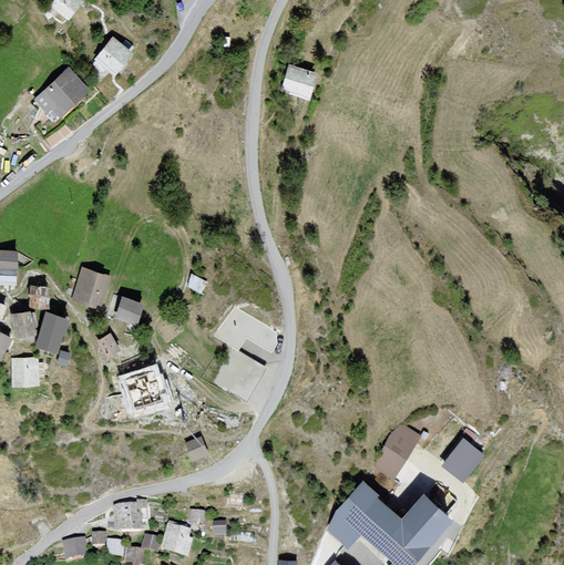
[(59,0),(54,9),(73,18),(82,0),(59,0)]
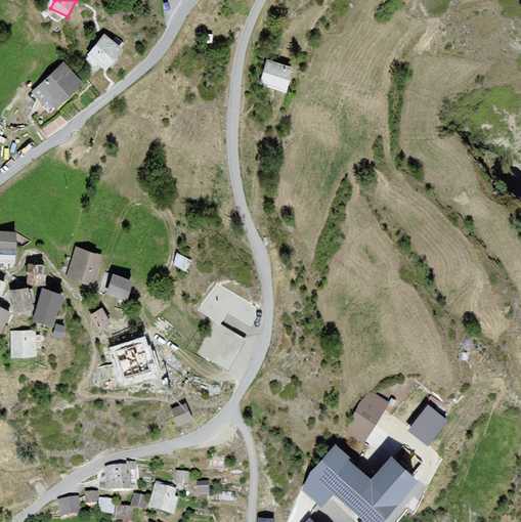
[(106,35),(92,54),(112,68),(125,48),(106,35)]
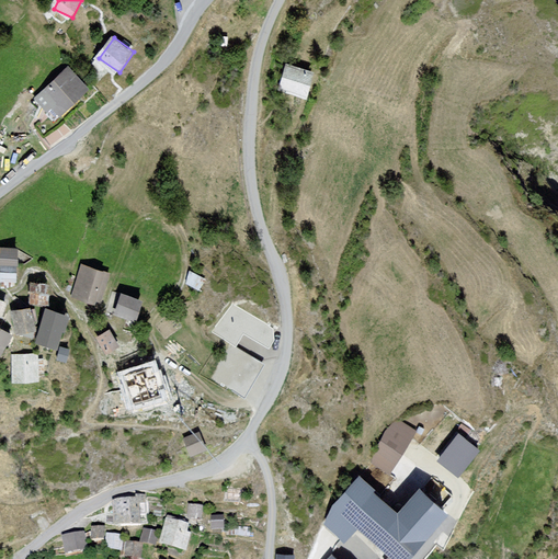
[(317,70),(286,64),(280,91),(310,99),(317,70)]
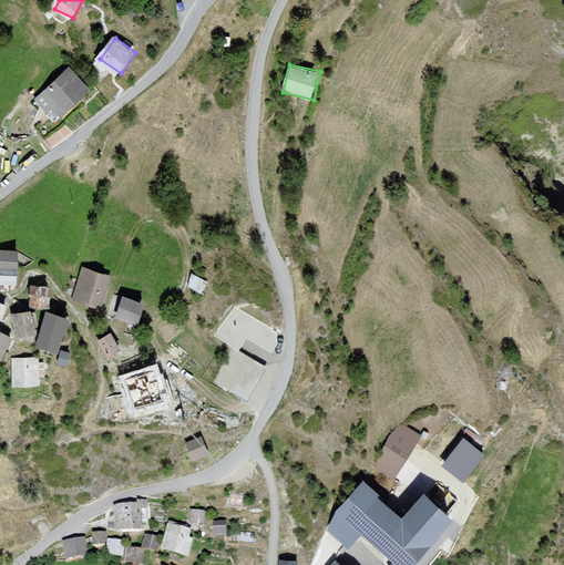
[(70,69),(42,93),(65,117),(93,93),(70,69)]
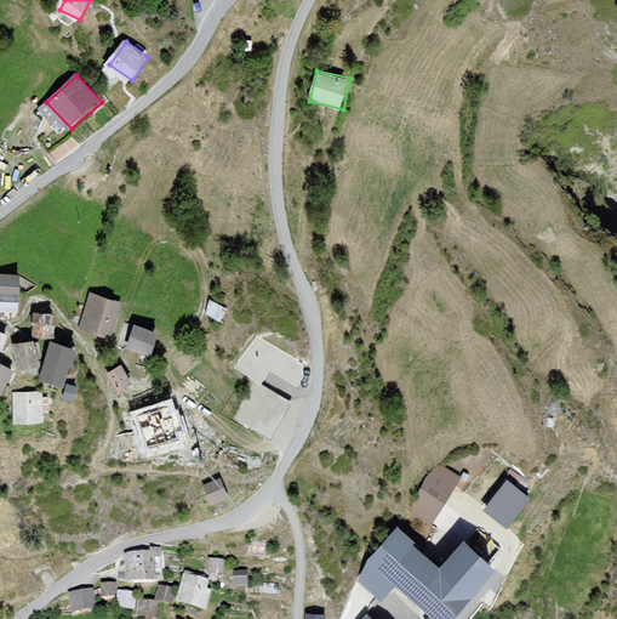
[(0,289),(15,290),(15,274),(0,274),(0,289)]
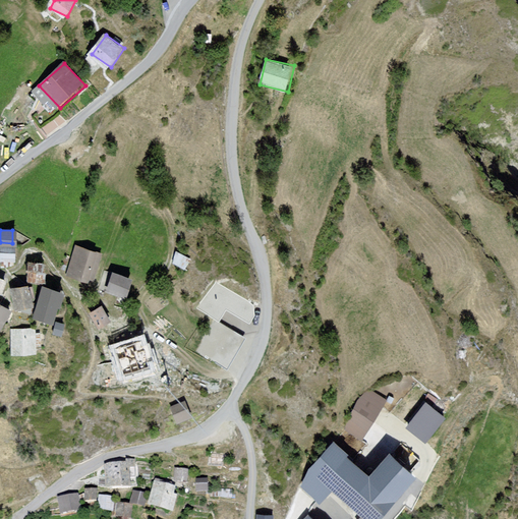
[(95,251),(72,245),(64,274),(88,280),(95,251)]
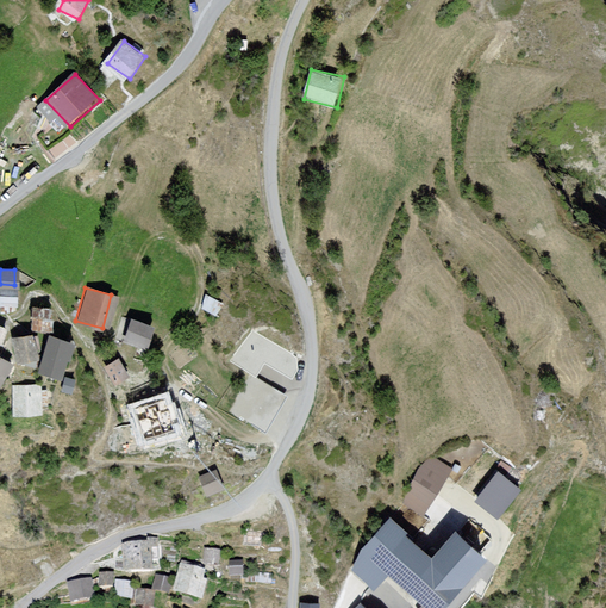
[(0,305),(14,304),(14,289),(0,290),(0,305)]
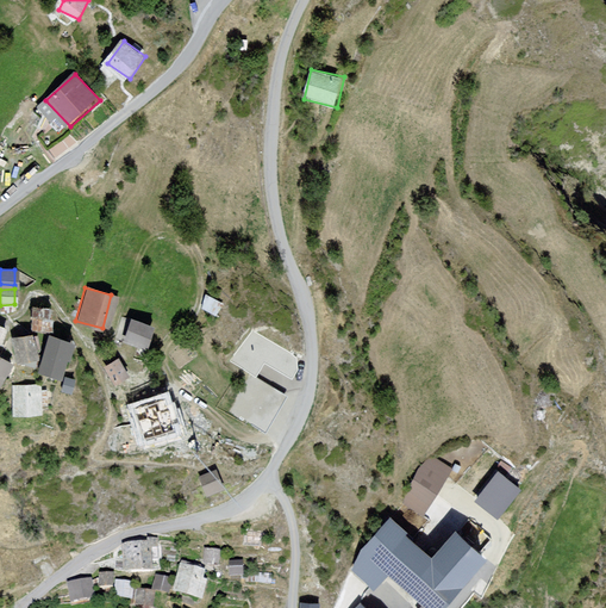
[(205,298),(198,310),(213,320),(220,308),(205,298)]
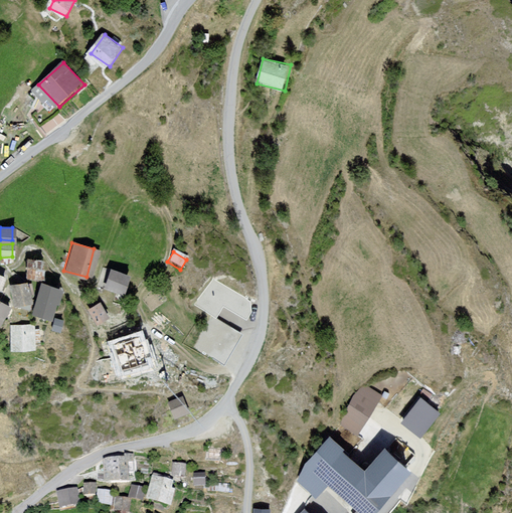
[(126,276),(109,270),(104,285),(121,292),(126,276)]
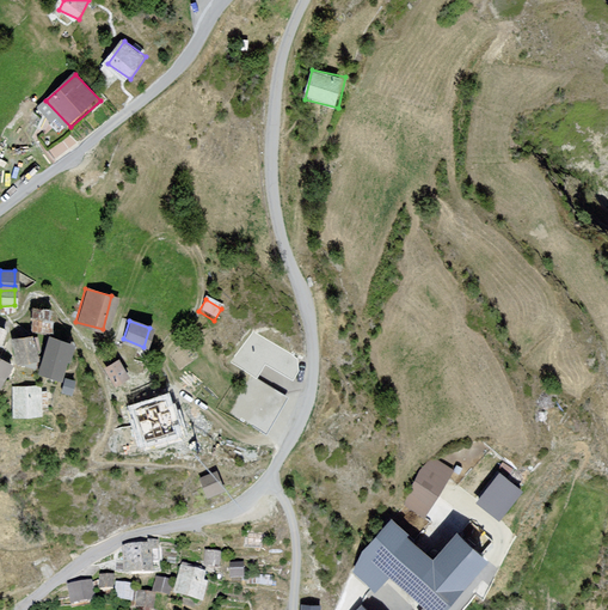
[(294,357),(250,331),(227,361),(253,376),(262,361),(289,377),(295,367),(294,357)]
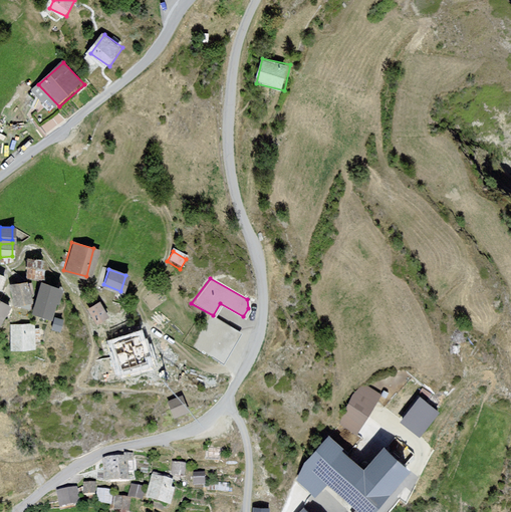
[(24,281),(8,284),(12,302),(28,298),(24,281)]
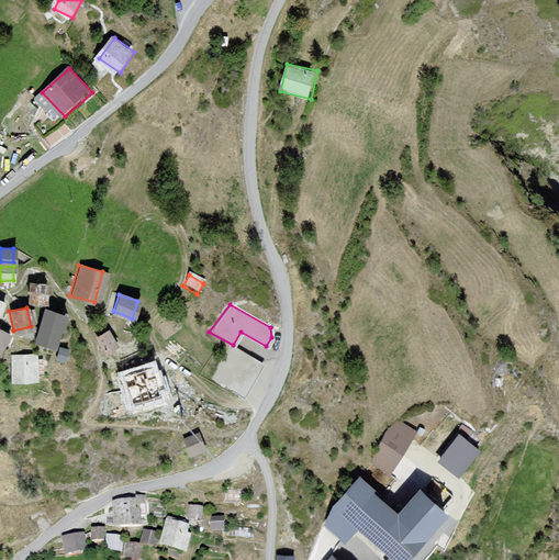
[(64,315),(44,310),(35,339),(54,346),(64,315)]
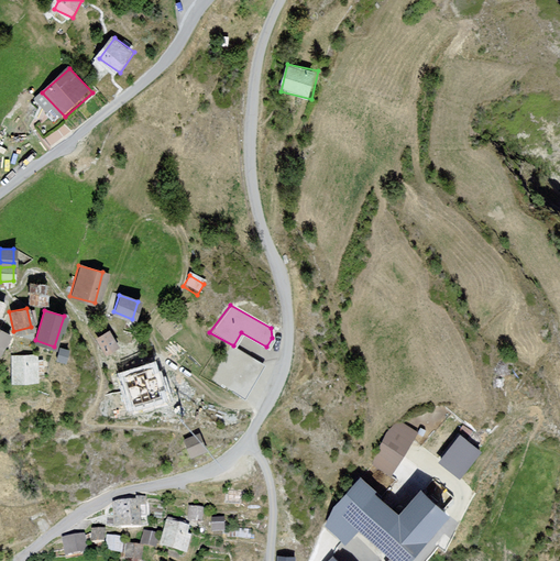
[(0,354),(11,338),(0,330),(0,354)]
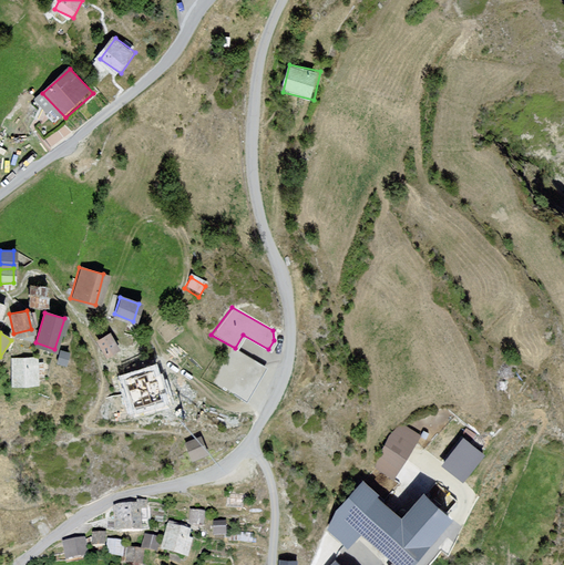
[(106,334),(96,340),(104,353),(115,347),(106,334)]
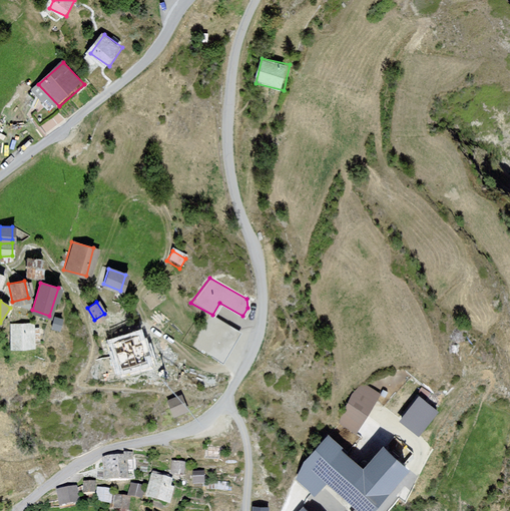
[(237,331),(208,314),(191,344),(220,361),(237,331)]
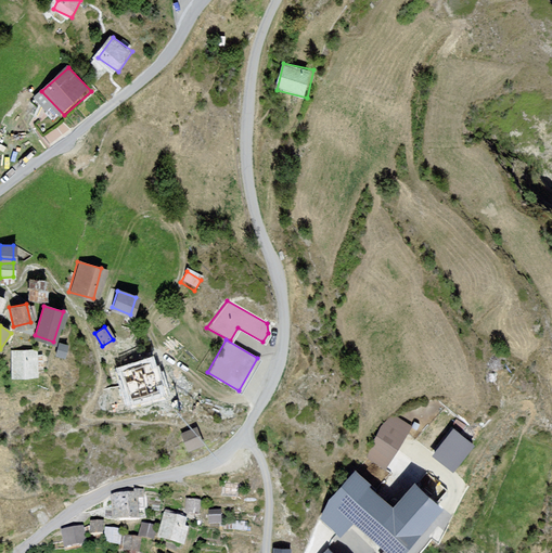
[(33,349),(9,350),(10,375),(34,374),(33,349)]
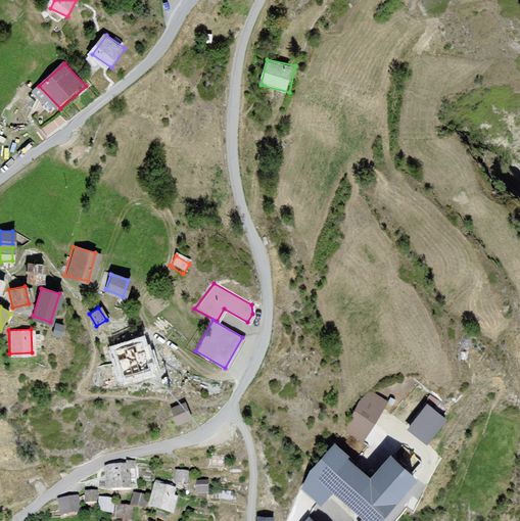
[(59,343),(62,333),(54,331),(52,341),(59,343)]
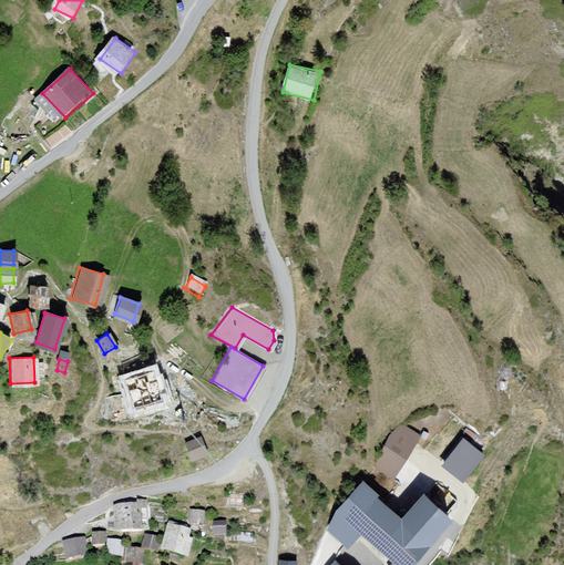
[(160,400),(150,369),(122,378),(132,410),(160,400)]
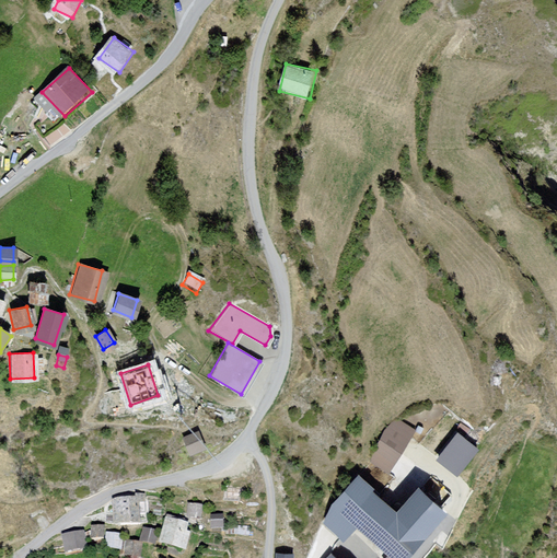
[(393,415),(368,458),(390,472),(415,428),(393,415)]
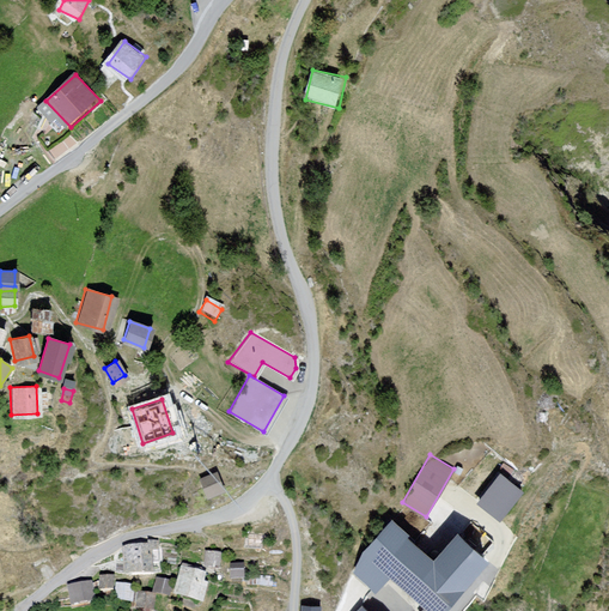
[(497,470),(470,503),(494,521),(521,489),(497,470)]
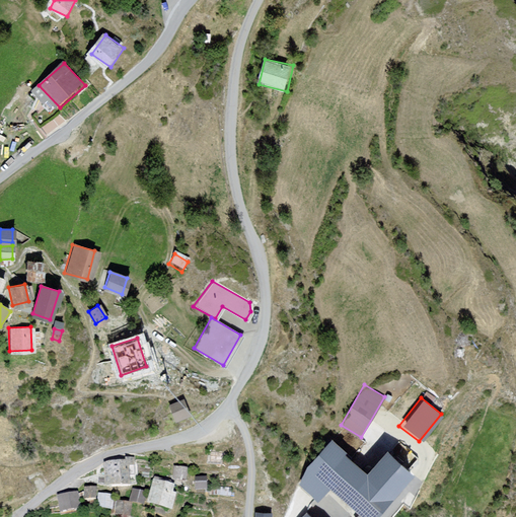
[(188,399),(170,405),(176,422),(194,415),(188,399)]
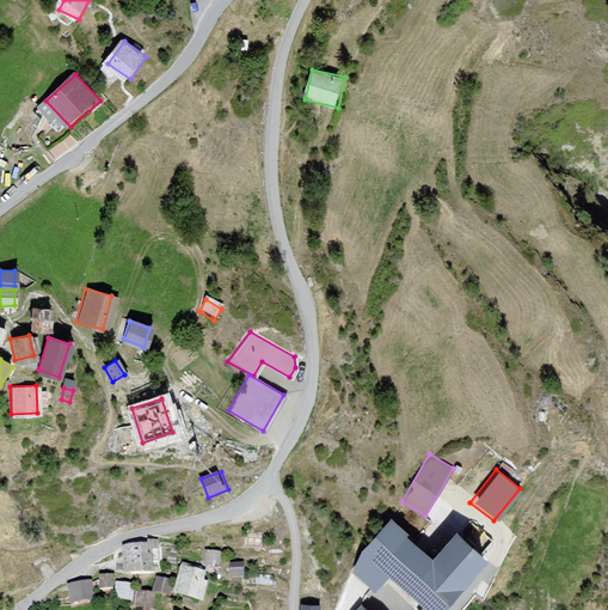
[(387,517),(357,549),(349,568),(370,589),(386,572),(419,604),(413,609),(438,609),(486,559),(454,529),(429,555),(387,517)]
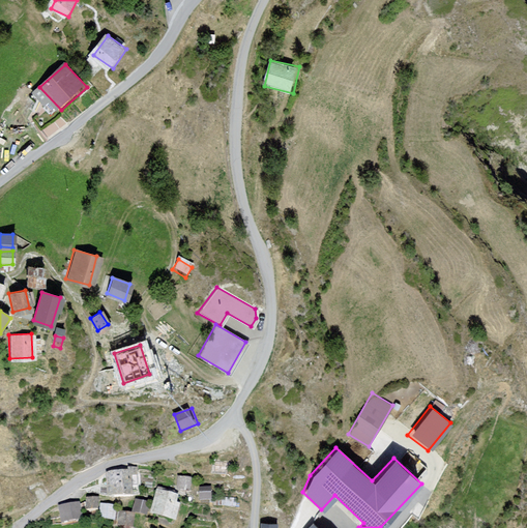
[(133,469),(108,470),(109,497),(134,495),(133,469)]
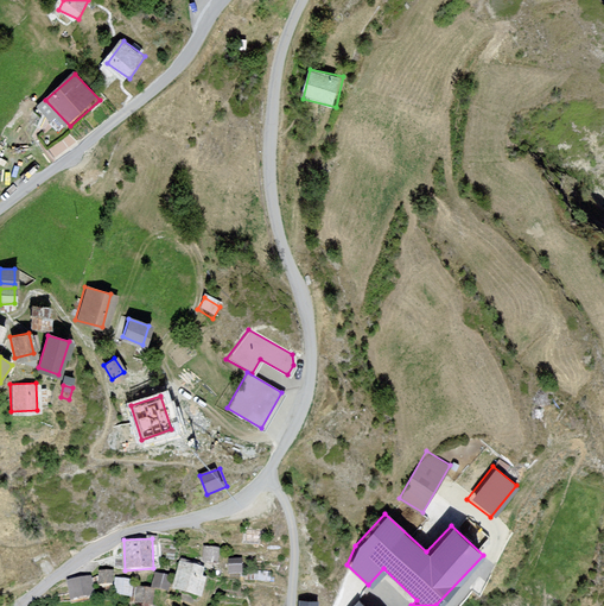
[(221,545),(203,544),(202,560),(220,560),(221,545)]
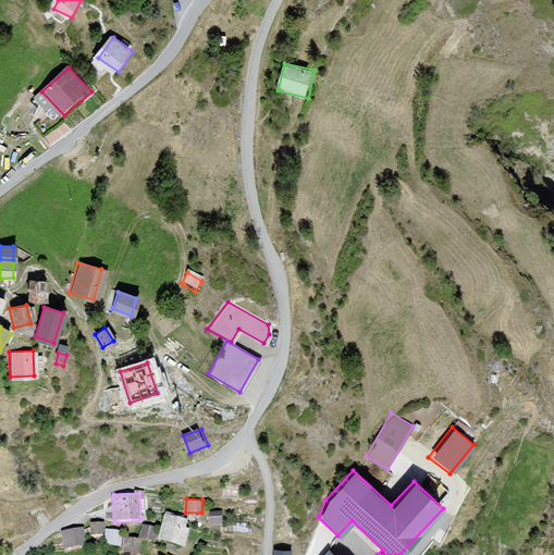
[(222,510),(211,510),(211,523),(223,522),(222,510)]
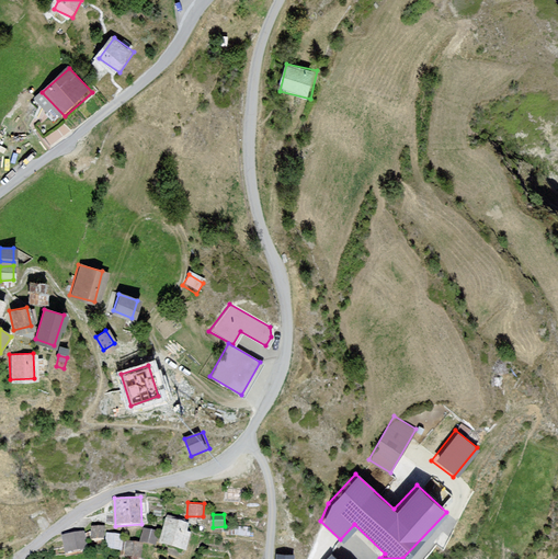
[(192,521),(166,516),(161,544),(186,548),(192,521)]
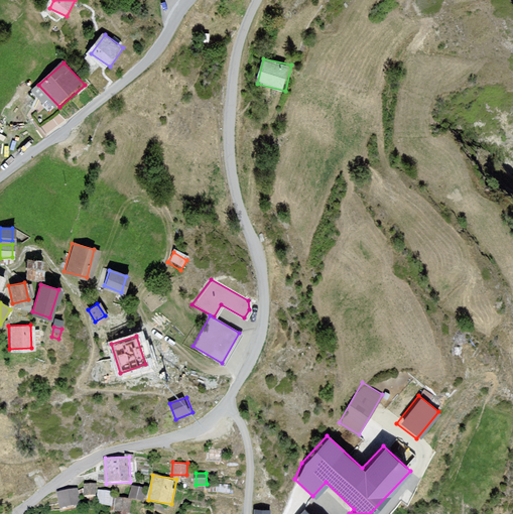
[(229,483),(216,482),(216,490),(229,491),(229,483)]
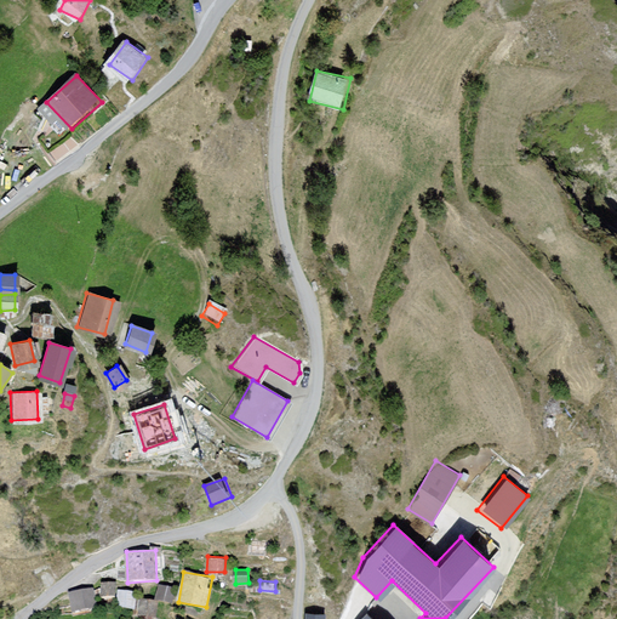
[(115,583),(101,583),(101,596),(115,596),(115,583)]
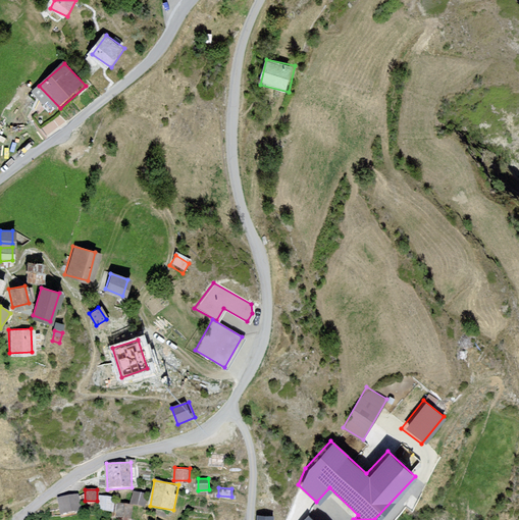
[(147,492),(132,490),(130,503),(145,505),(147,492)]
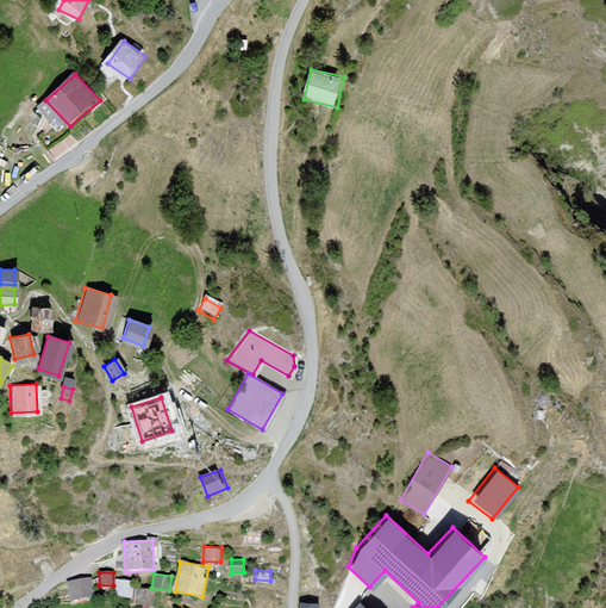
[(92,576),(68,581),(73,605),(97,599),(92,576)]
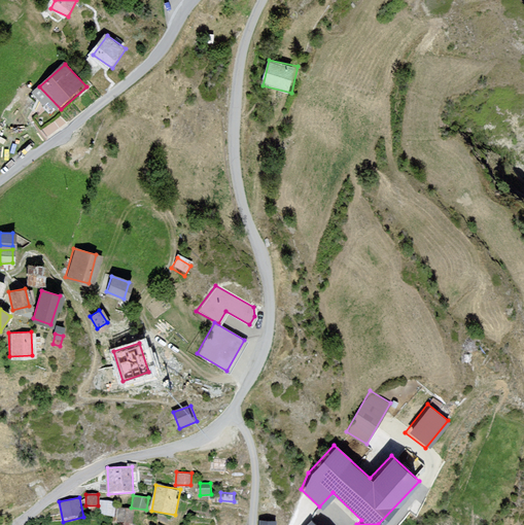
[(112,501),(103,501),(103,516),(112,515),(112,501)]
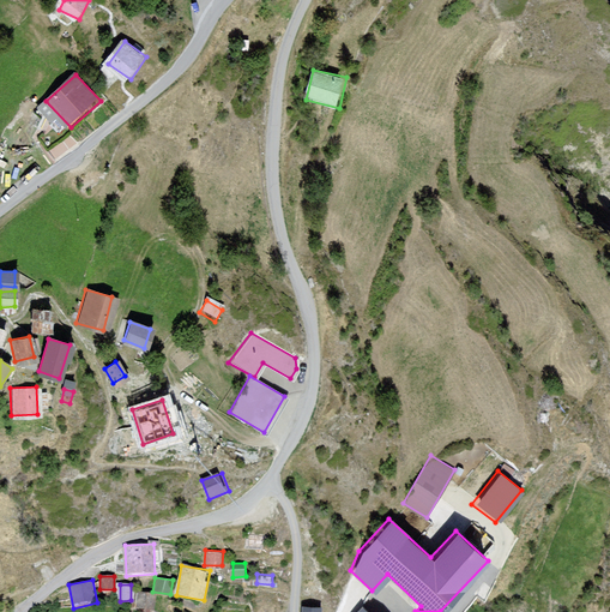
[(155,594),(137,592),(136,607),(153,610),(155,594)]
